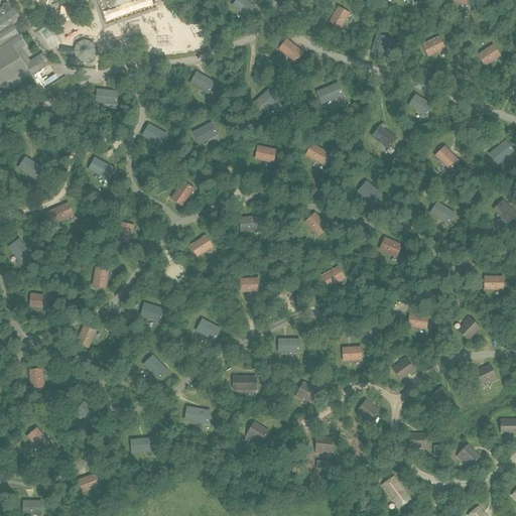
[(247,17),(255,7),(246,0),(237,0),(233,6),(247,17)]
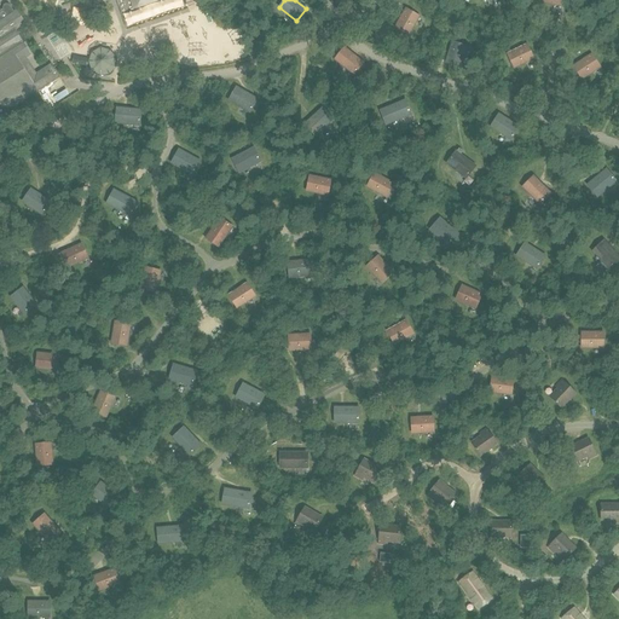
[(15,32),(25,24),(17,11),(13,13),(10,7),(5,10),(0,13),(0,105),(13,109),(59,79),(51,65),(36,74),(27,58),(30,56),(15,32)]
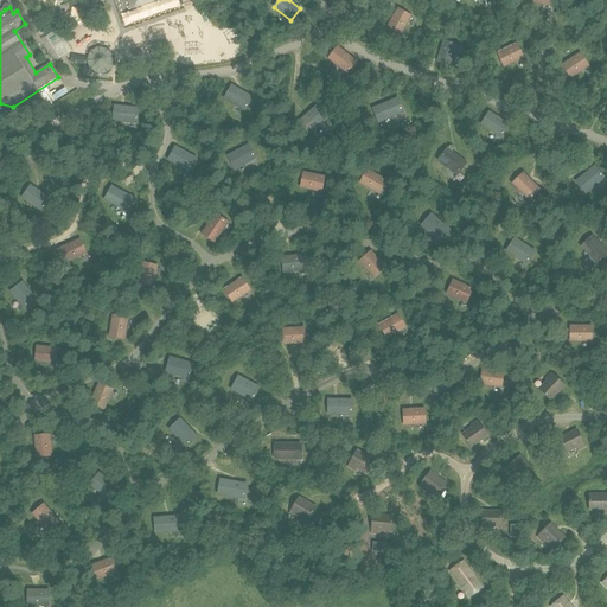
[(411,16),(398,8),(388,27),(401,34),(411,16)]
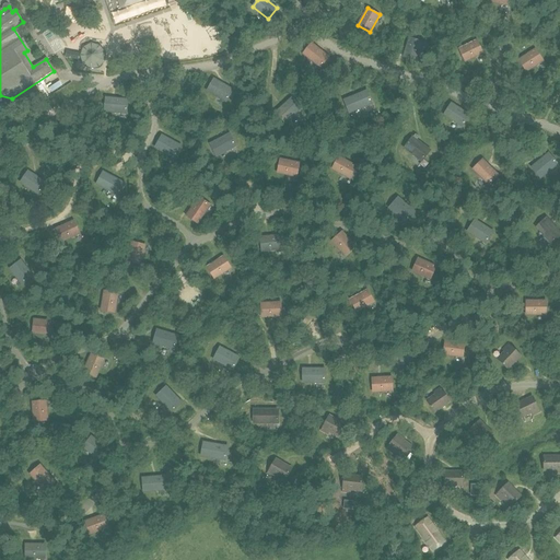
[(81,26),(71,30),(74,36),(84,33),(81,26)]
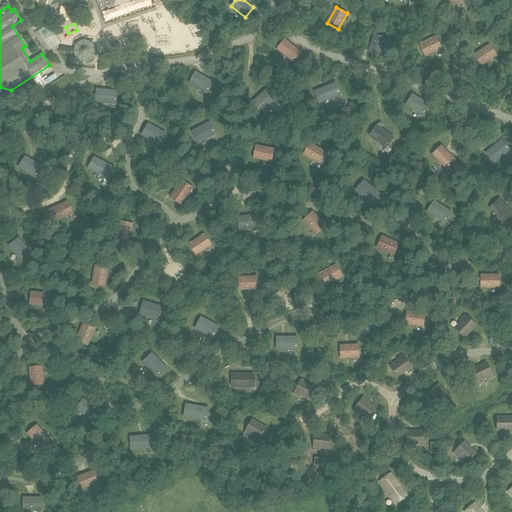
[(374,34),(369,51),(381,55),(386,38),(374,34)]
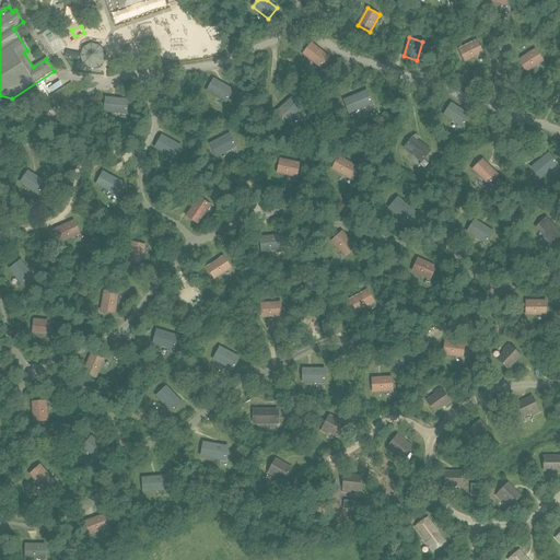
[(477,39),(459,48),(466,61),(482,53),(477,39)]
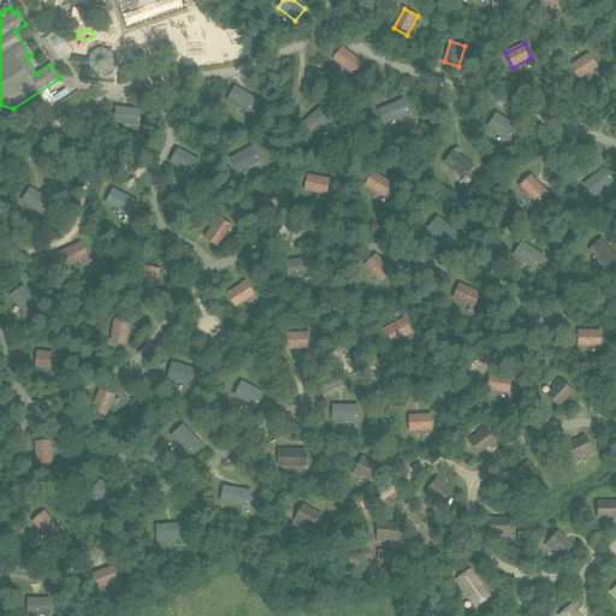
[(362,63),(343,47),(333,60),(353,75),(362,63)]
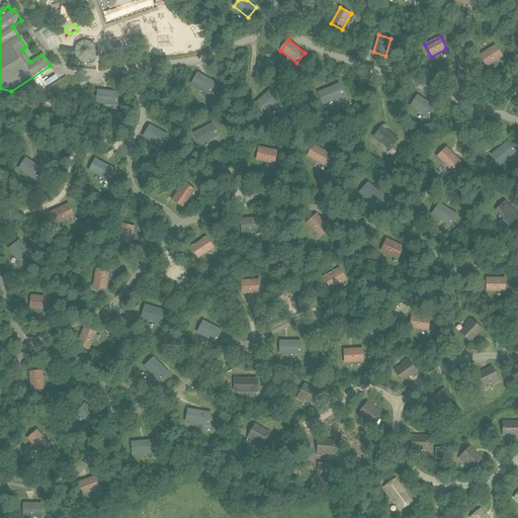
[(495,46),(481,55),(487,66),(502,56),(495,46)]
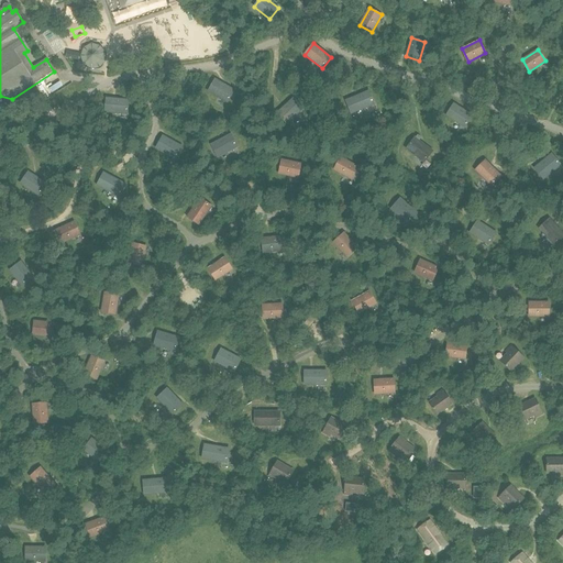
[(234,90),(216,79),(208,91),(228,102),(234,90)]
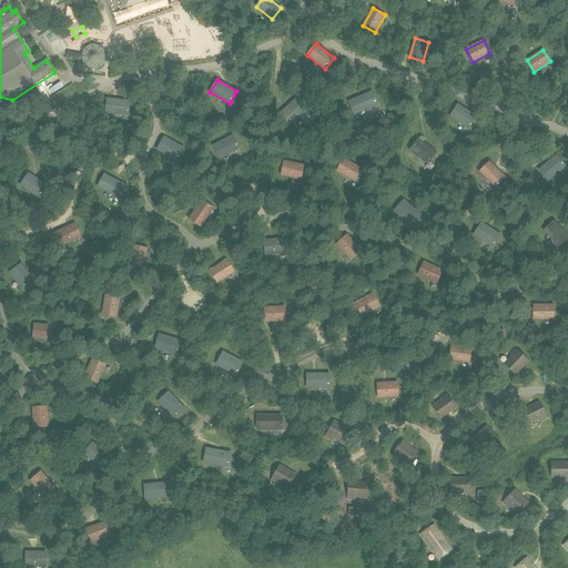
[(354,115),(377,105),(372,92),(350,102),(354,115)]
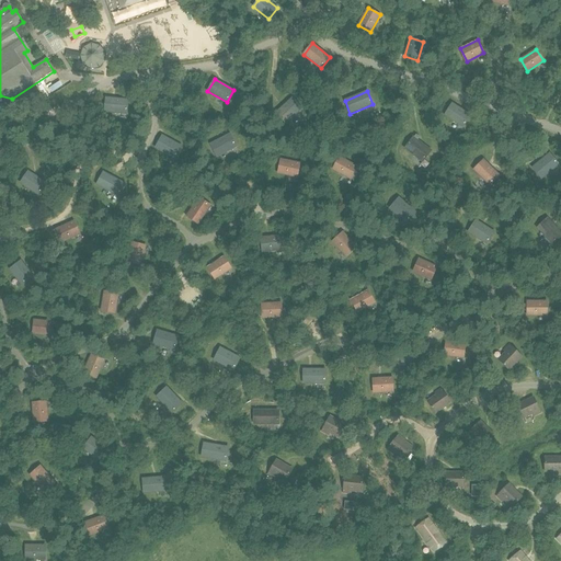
[(127,114),(128,100),(106,98),(105,112),(127,114)]
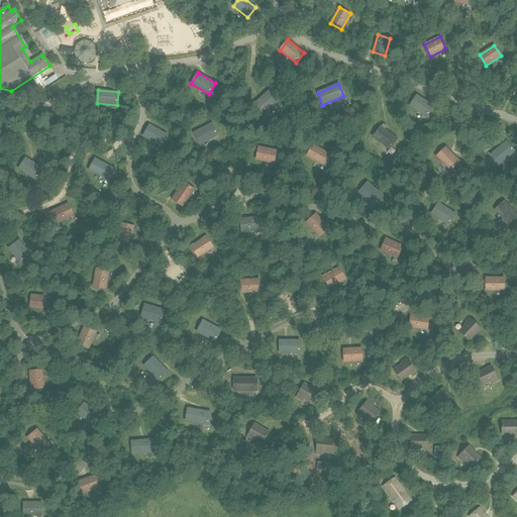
[(270,90),(254,104),(264,113),(279,100),(270,90)]
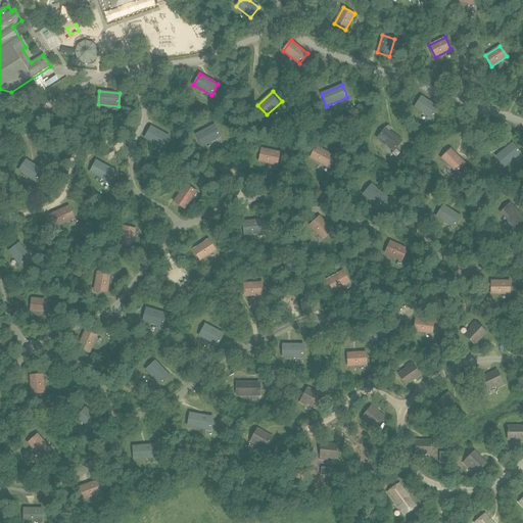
[(433,117),(439,107),(422,96),(416,106),(433,117)]
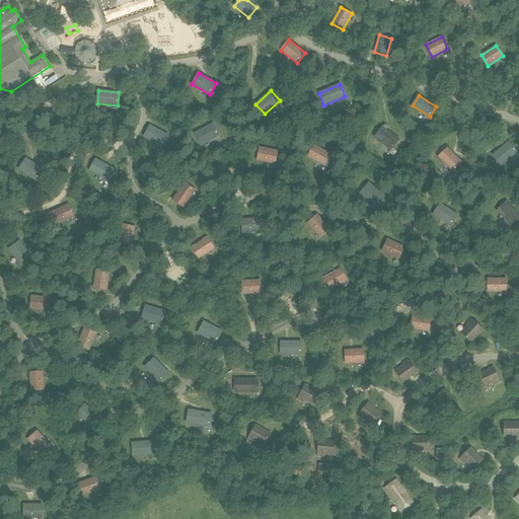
[(213,124),(195,134),(201,145),(219,136),(213,124)]
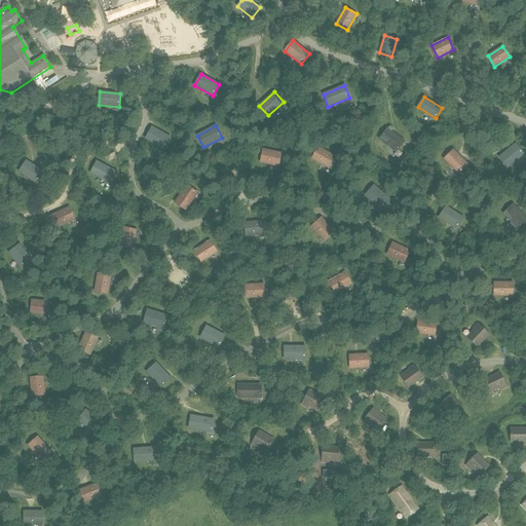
[(152,127),(146,139),(163,149),(171,138),(152,127)]
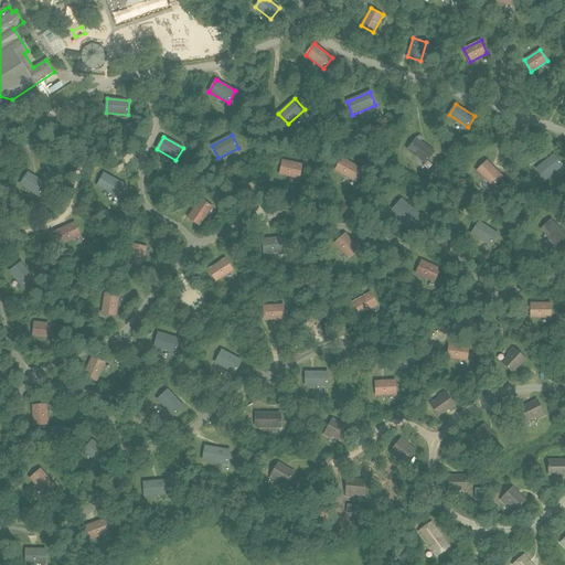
[(407,149),(425,162),(434,151),(416,138),(407,149)]
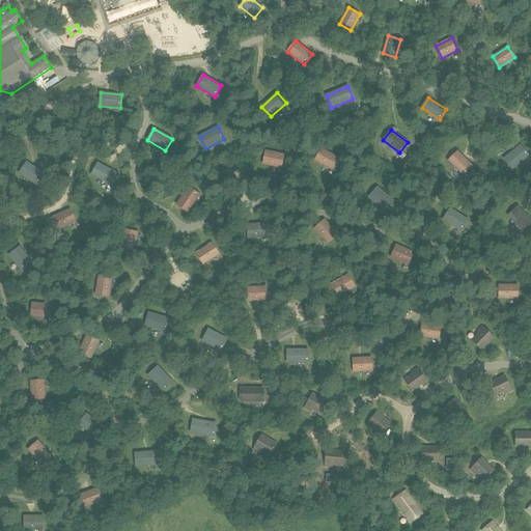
[(529,156),(520,145),(504,159),(512,169),(529,156)]
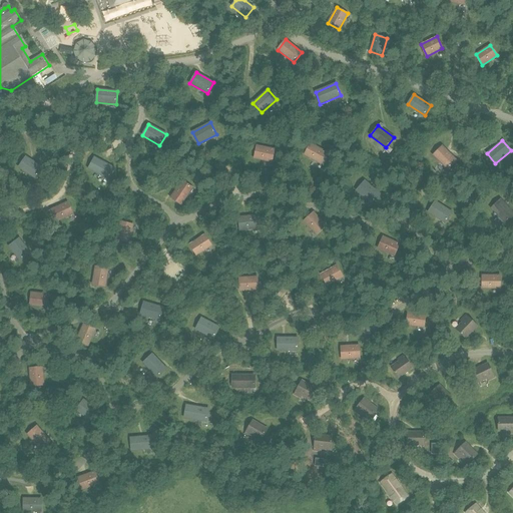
[(311,143),(305,155),(321,163),(327,152),(311,143)]
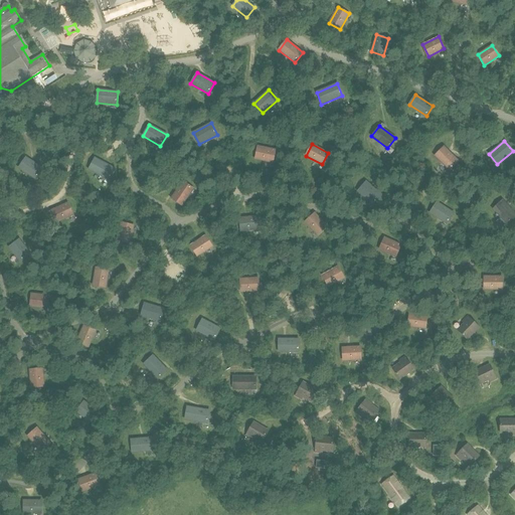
[(258,146),(255,159),(273,162),(276,149),(258,146)]
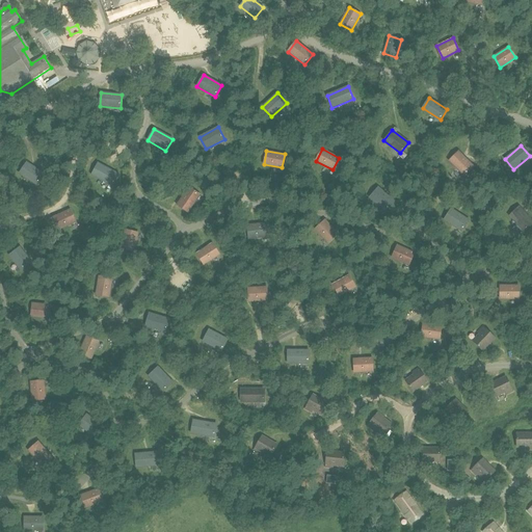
[(449,161),(463,176),(474,166),(458,152),(449,161)]
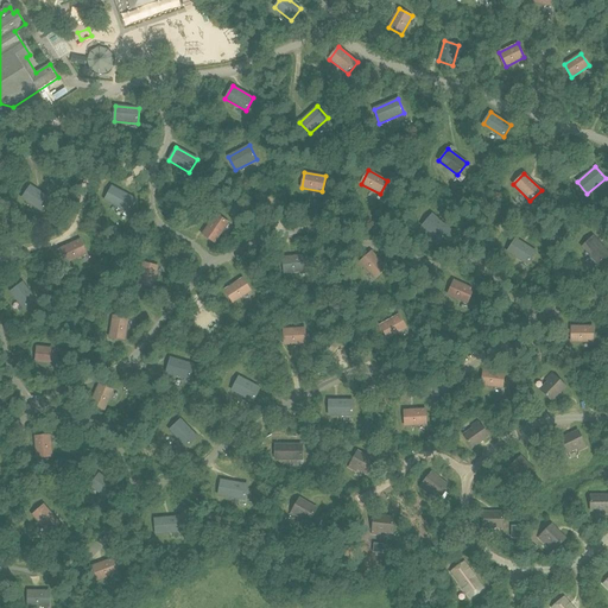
[(51,198),(31,185),(23,198),(42,211),(51,198)]
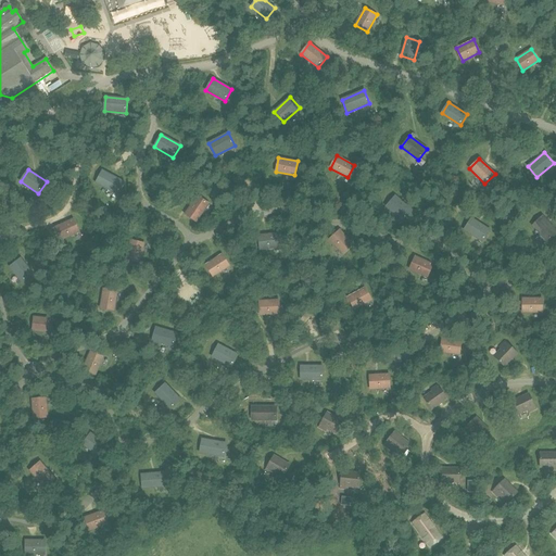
[(124,182),(102,171),(96,182),(117,194),(124,182)]
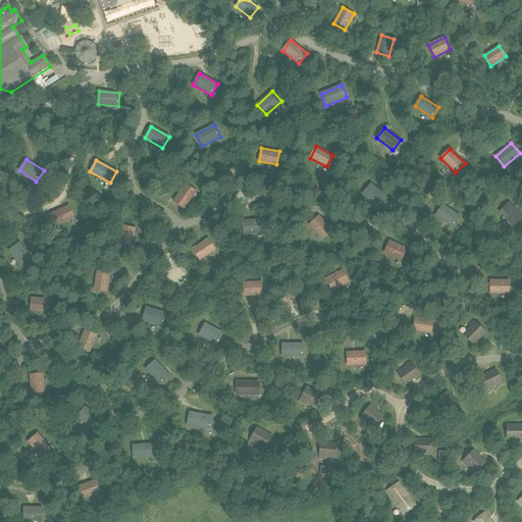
[(186,185),(173,201),(185,209),(196,192),(186,185)]
